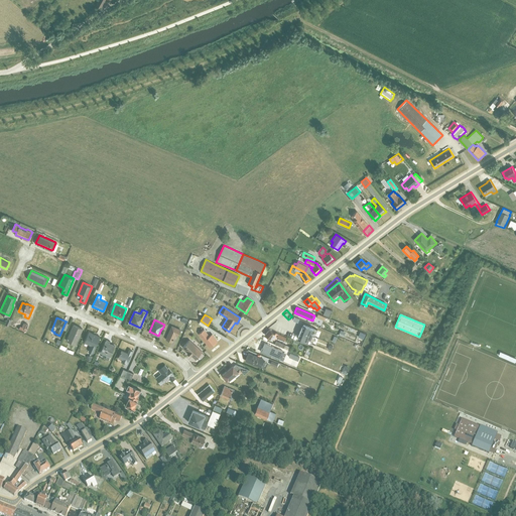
[(303,324),(297,338),(311,344),(317,330),(303,324)]
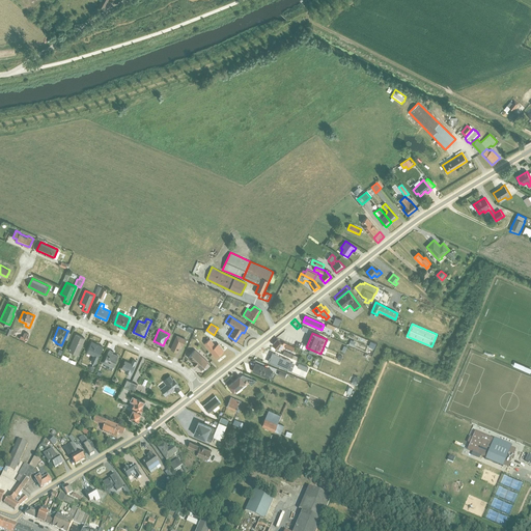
[(76,334),(68,351),(78,355),(85,338),(76,334)]
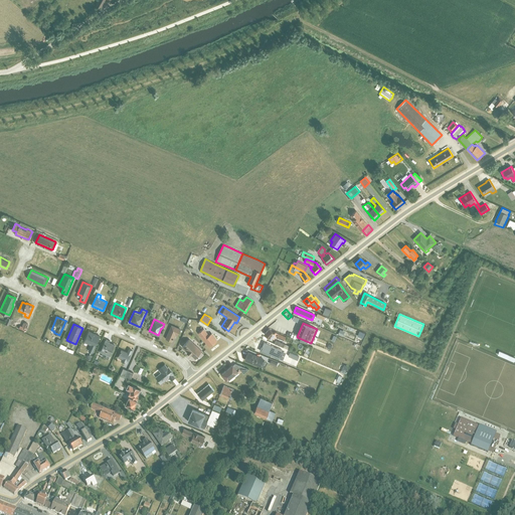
[(172,325),(166,338),(172,341),(175,334),(178,335),(181,329),(172,325)]
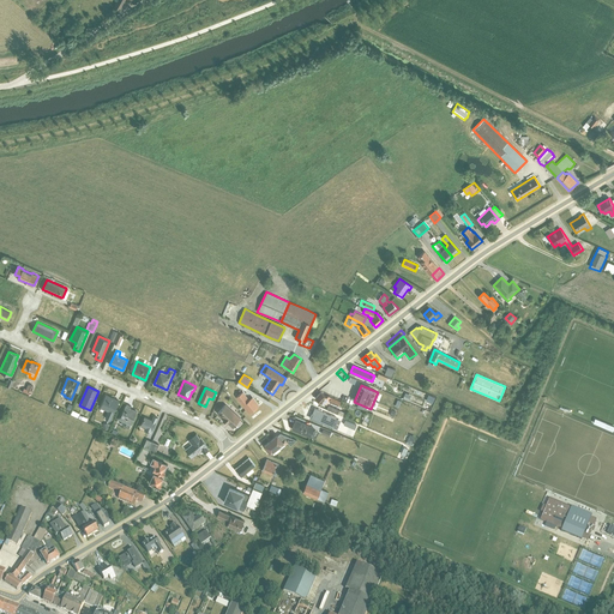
[(244,391),(236,397),(250,413),(259,405),(253,397),(250,399),(244,391)]
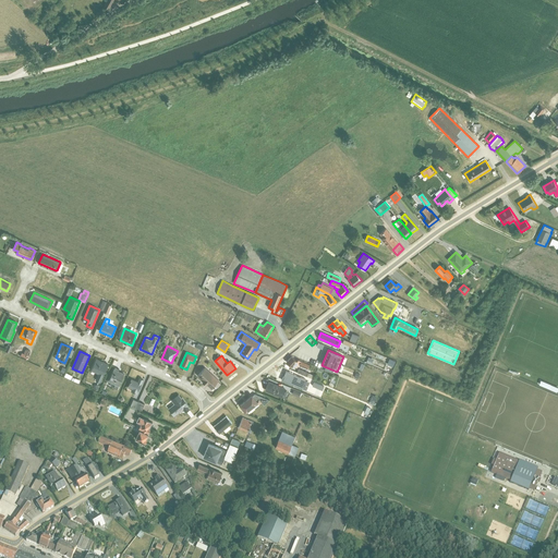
[(292,356),(287,362),(292,367),(294,365),(296,367),(300,365),(307,368),(310,365),(299,360),(296,361),(292,356)]
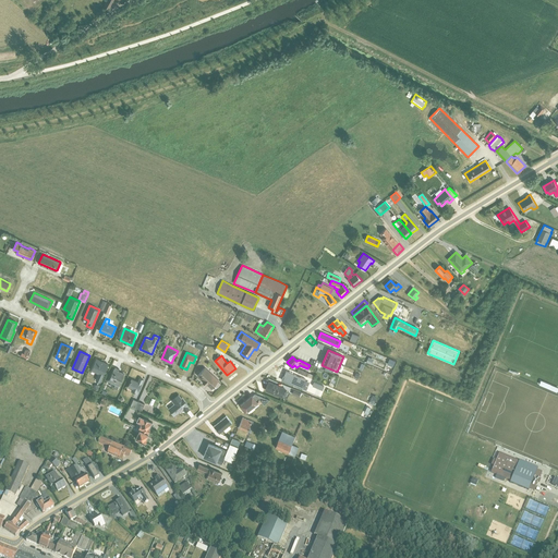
[(96,359),(92,370),(98,373),(96,379),(100,381),(108,364),(104,362),(96,360),(97,359),(96,359)]
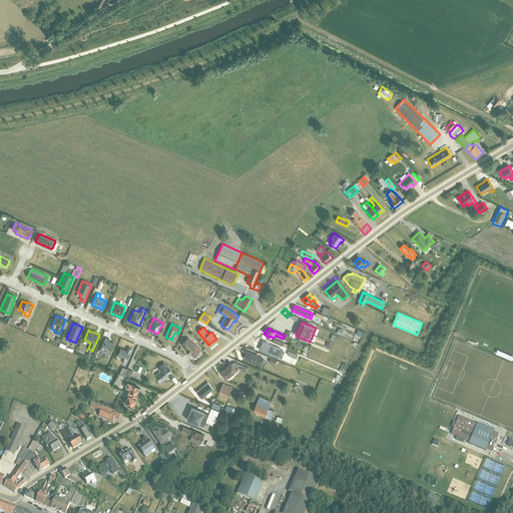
[(105,339),(100,351),(106,353),(104,356),(108,358),(109,355),(114,344),(110,342),(110,343),(108,342),(109,339),(106,337),(105,339)]
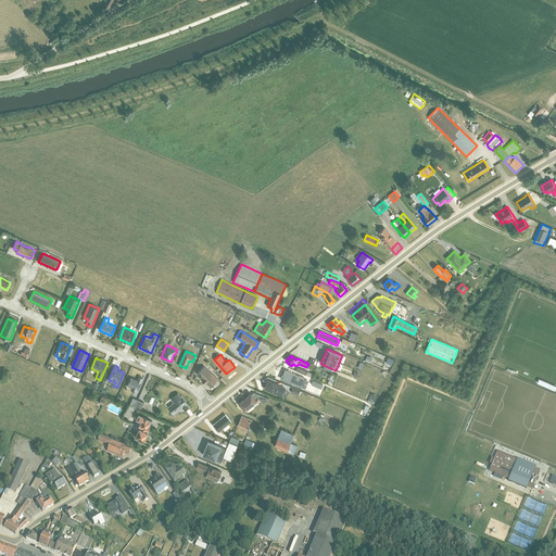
[(213,383),(217,379),(218,378),(204,366),(197,374),(211,387),(213,383)]
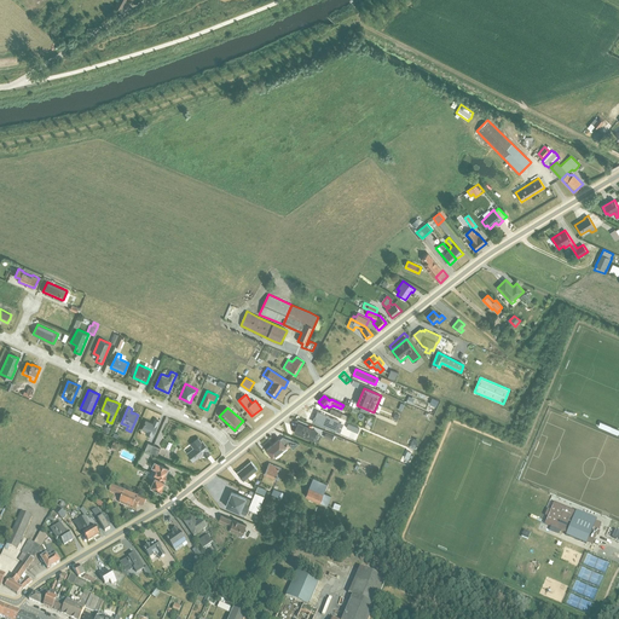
[(313,421),(314,422),(324,426),(327,421),(317,416),(317,417),(316,417),(307,408),(305,410),(301,412),(307,420),(310,417),(312,420),(313,421)]
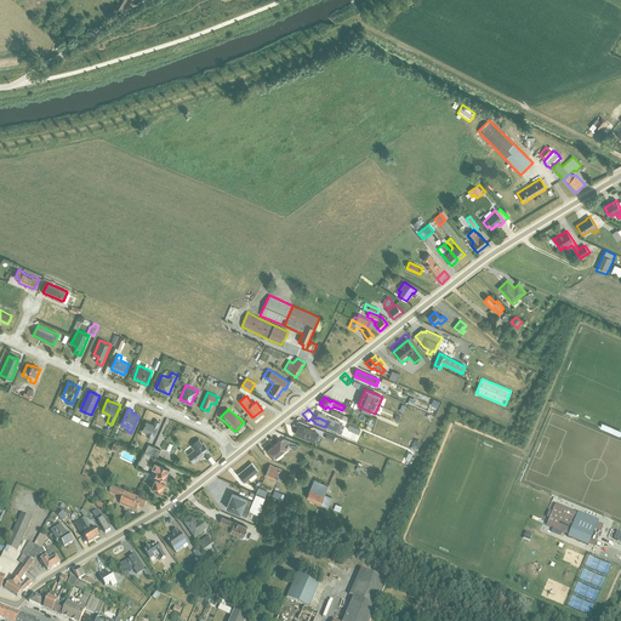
[(320,410),(318,415),(345,426),(347,421),(320,410)]
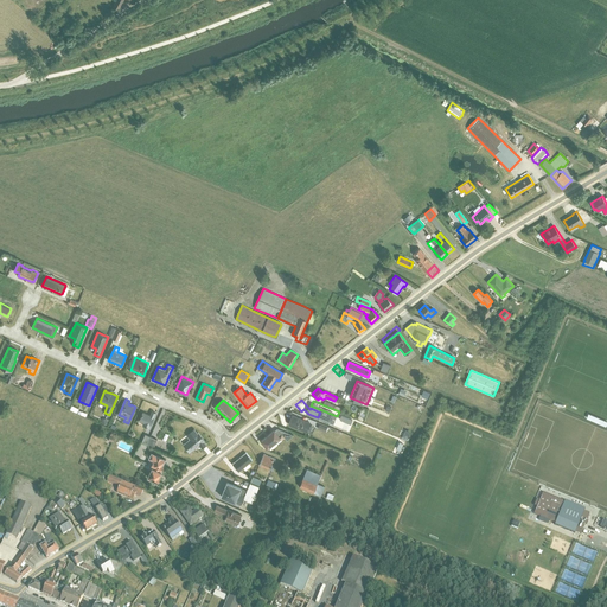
[(325,401),(324,404),(340,411),(343,408),(325,401)]
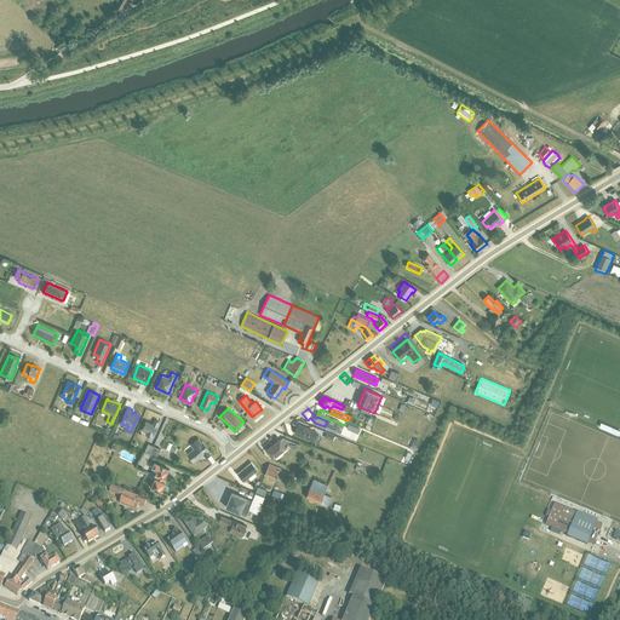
[(147,420),(142,430),(147,431),(145,434),(153,437),(159,422),(155,420),(154,424),(147,420)]
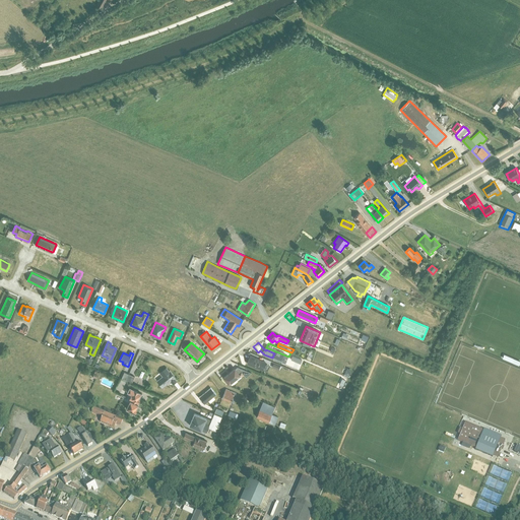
[(519,361),(504,353),(503,358),(519,365),(519,363),(519,361)]
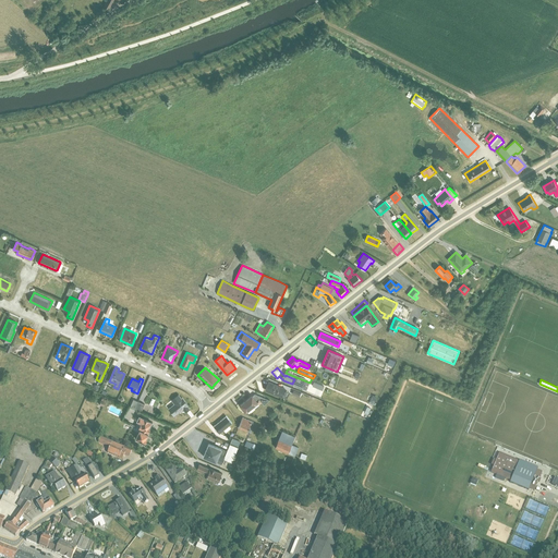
[(267,386),(265,389),(282,397),(286,389),(268,381),(267,386)]
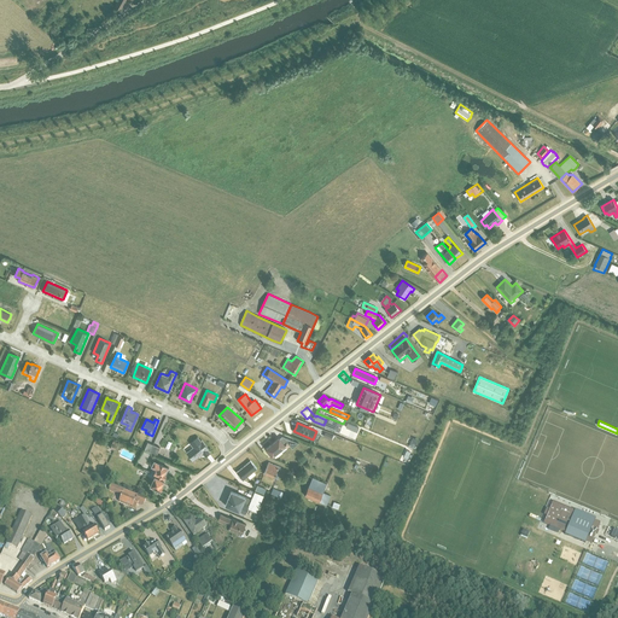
[(327,429),(327,431),(336,435),(338,431),(332,429),(333,425),(328,423),(327,427),(330,427),(328,429),(327,429)]
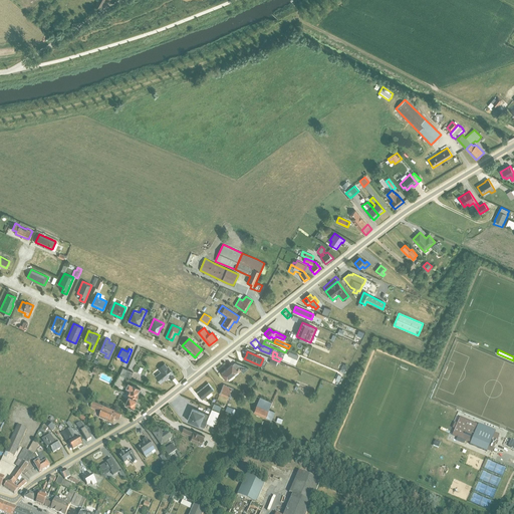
[(161,371),(156,375),(161,382),(169,376),(171,379),(175,376),(173,373),(173,372),(168,365),(168,366),(165,362),(158,367),(161,371)]
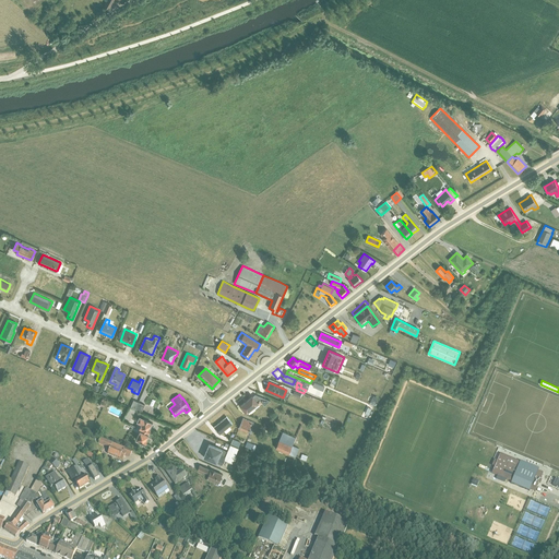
[(252,396),(240,406),(247,413),(259,403),(257,402),(260,400),(264,405),(270,401),(256,394),(253,396),(252,396)]
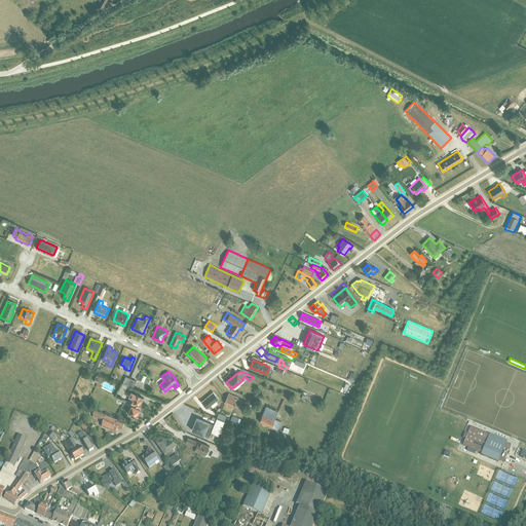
[(130,378),(127,384),(134,387),(137,380),(130,378)]
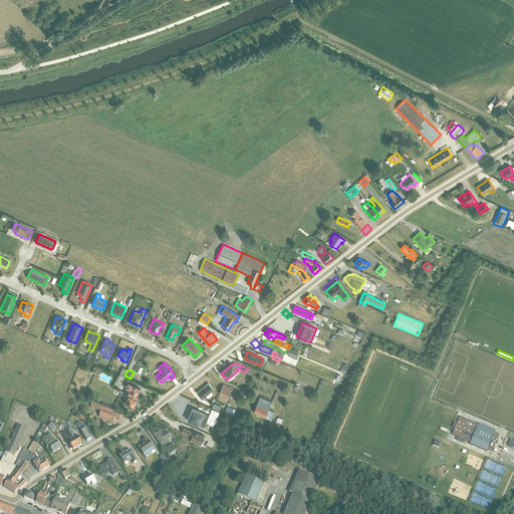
[(129,395),(124,403),(133,408),(134,407),(136,405),(135,404),(136,403),(135,403),(137,399),(135,398),(136,398),(139,393),(138,393),(141,389),(127,382),(125,388),(130,390),(127,394),(129,395)]
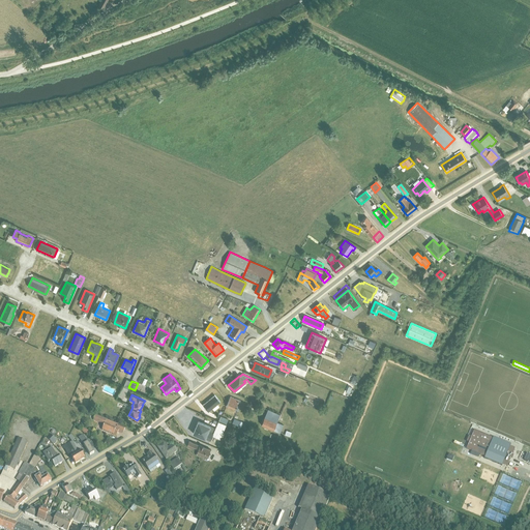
[(215,395),(203,404),(204,406),(205,407),(208,411),(212,408),(214,410),(219,406),(217,404),(221,402),(215,395)]
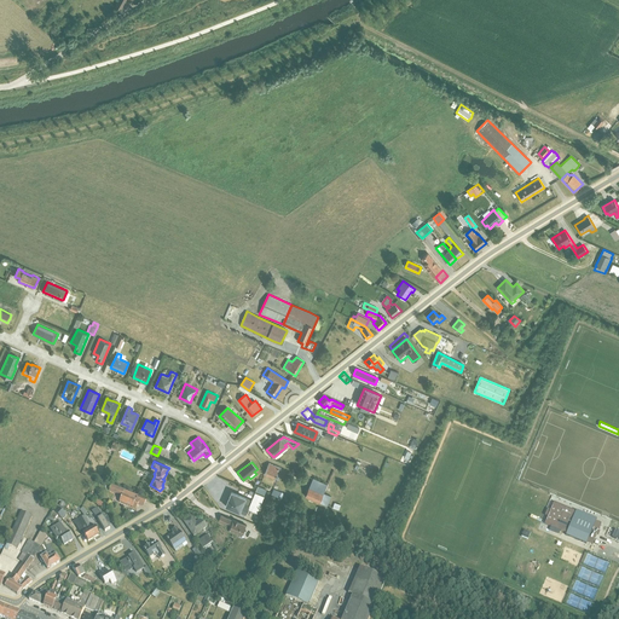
[(270,463),(265,474),(275,479),(275,478),(277,479),(282,470),(281,469),(282,468),(277,466),(270,463)]
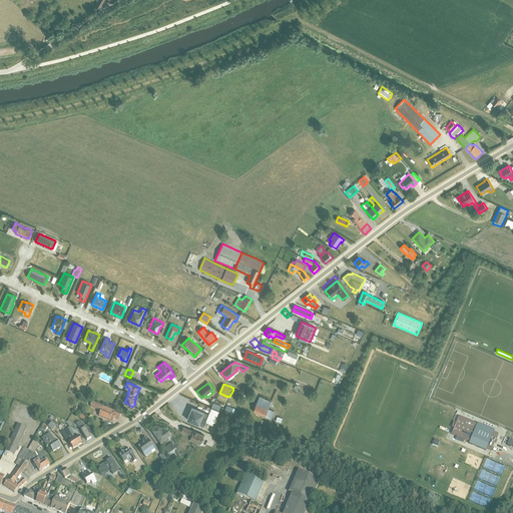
[(260,396),(252,411),(265,417),(265,416),(272,419),(275,411),(269,409),(272,402),(260,396)]
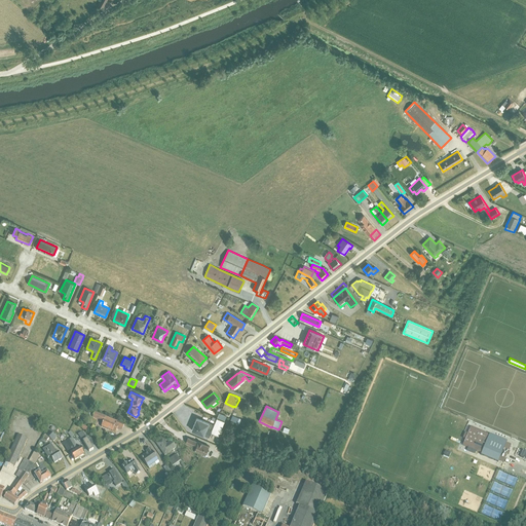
[(118,427),(122,428),(124,425),(117,422),(117,421),(95,412),(92,418),(104,422),(102,427),(116,434),(117,429),(118,427)]
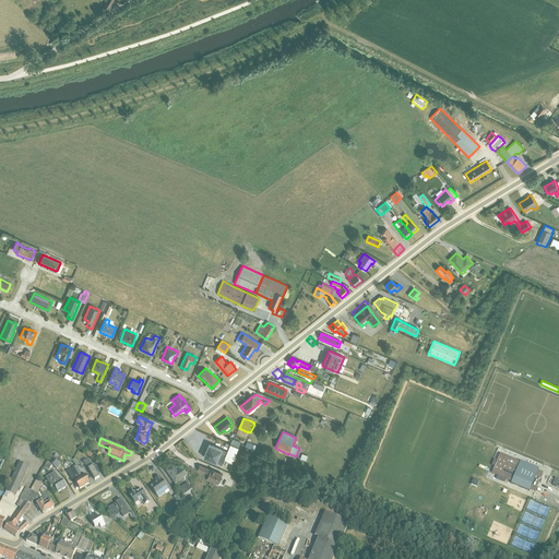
[(247,441),(245,447),(252,449),(251,452),(253,452),(257,444),(247,441)]
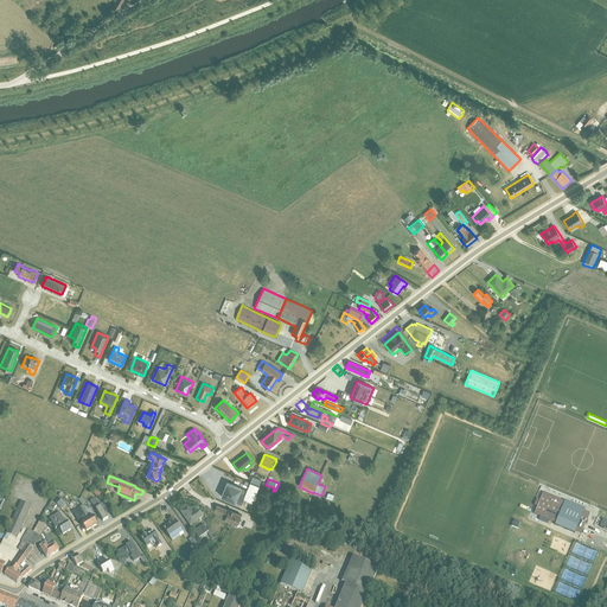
[(251,483),(250,481),(247,490),(227,481),(222,496),(241,504),(243,498),(253,502),(259,485),(251,483)]
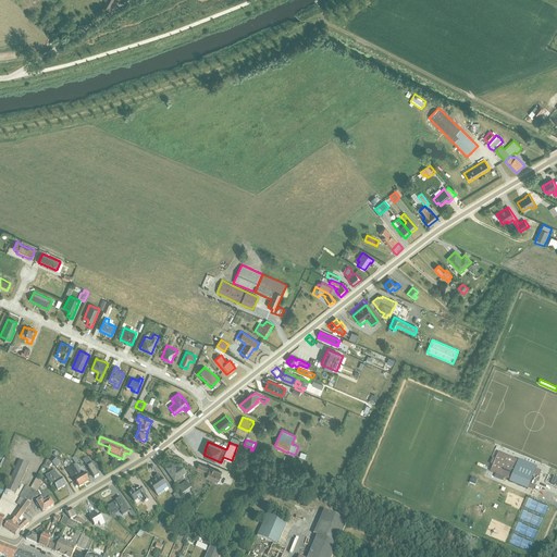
[(86,450),(85,453),(86,454),(94,460),(96,457),(93,456),(94,454),(88,450),(88,452),(86,450)]
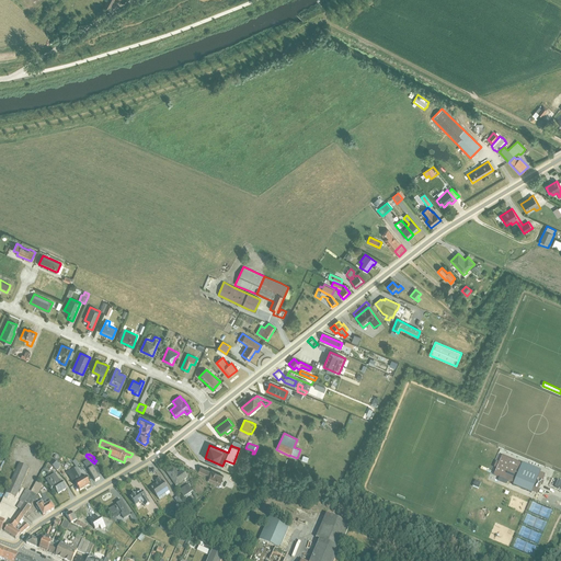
[(496,461),(493,468),(496,469),(493,476),(514,483),(513,485),(531,493),(533,491),(537,493),(540,485),(541,485),(542,484),(544,482),(542,481),(545,474),(540,473),(540,471),(523,462),(522,464),(502,455),(499,462),(496,461)]
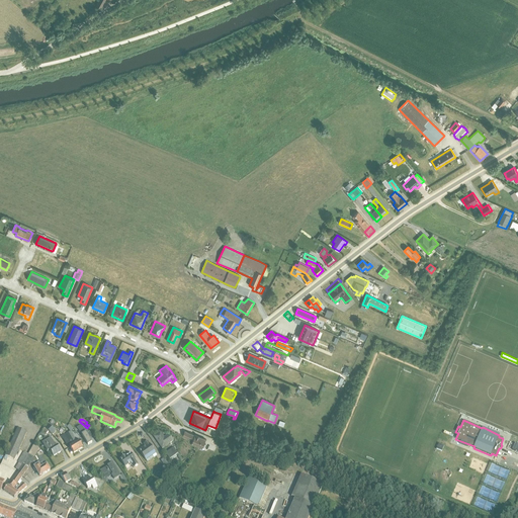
[(48,432),(49,432),(53,435),(56,432),(49,425),(45,428),(49,431),(48,432)]
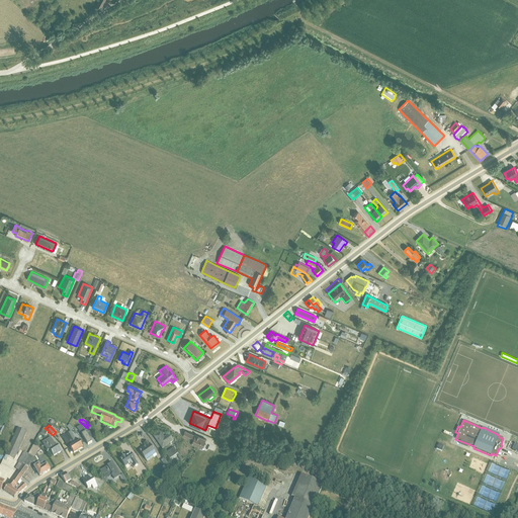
[(81,426),(77,429),(82,435),(87,446),(92,443),(90,439),(92,438),(89,432),(88,433),(87,432),(88,431),(87,429),(86,430),(84,428),(85,427),(82,425),(81,426)]
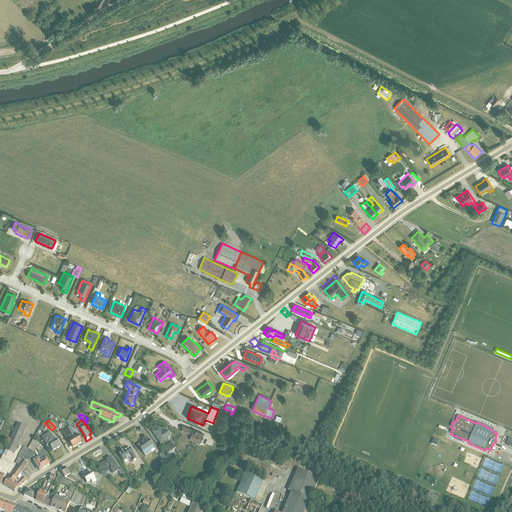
[(5,451),(4,454),(7,455),(8,452),(14,455),(17,450),(18,451),(20,446),(19,446),(27,428),(17,423),(5,451)]
